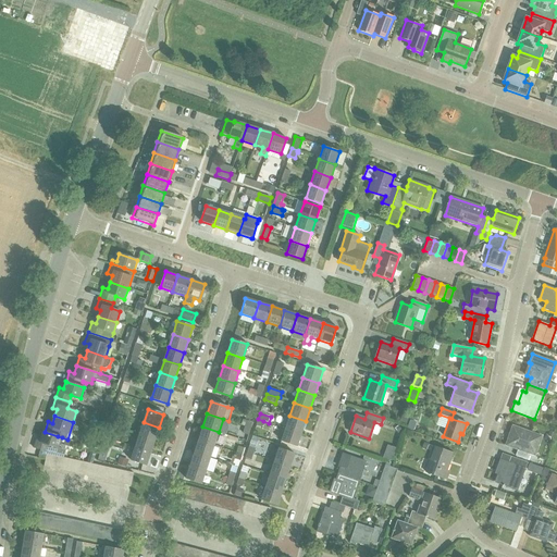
[(289,416),(285,429),(301,434),(306,421),(289,416)]
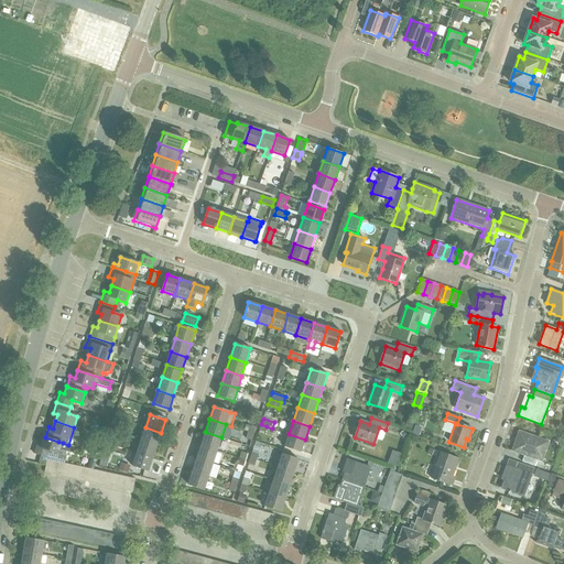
[(145,427),(141,440),(156,445),(161,433),(145,427)]
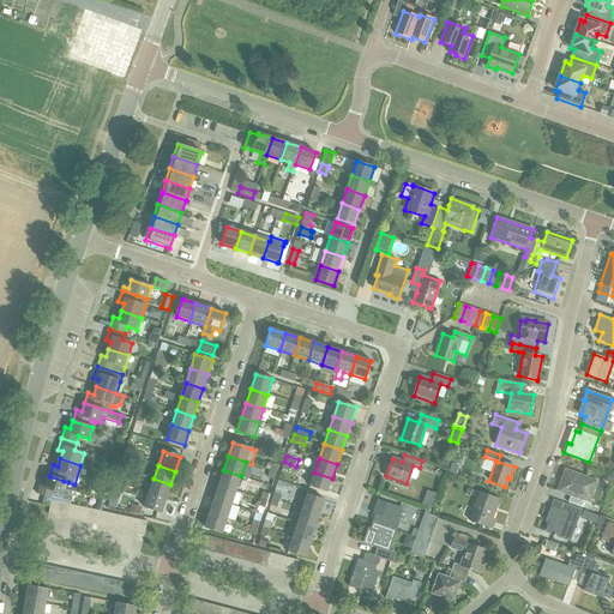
[(599,481),(585,476),(565,469),(558,491),(571,495),(569,503),(582,507),(584,501),(591,504),(599,481)]
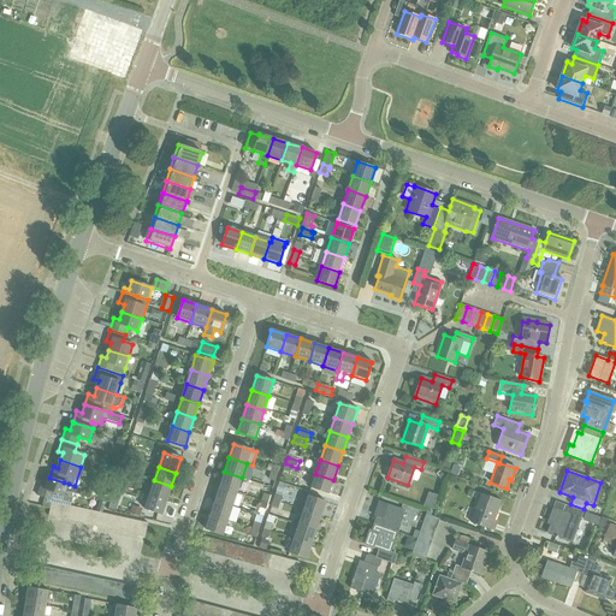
[(224,472),(219,486),(237,492),(242,478),(224,472)]
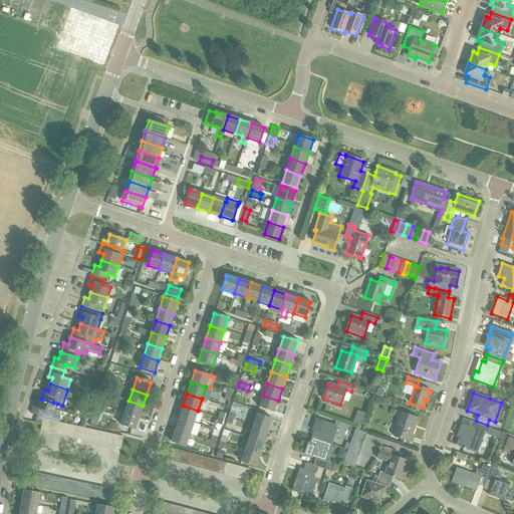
[(278,401),(263,396),(259,408),(274,412),(278,401)]
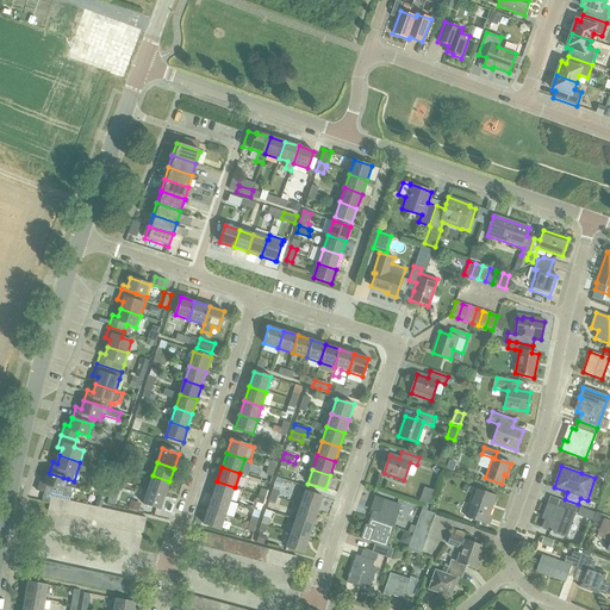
[(37,490),(51,495),(51,497),(58,498),(64,500),(70,502),(73,495),(64,491),(66,486),(78,490),(80,483),(63,478),(49,473),(48,472),(45,480),(41,479),(37,490)]
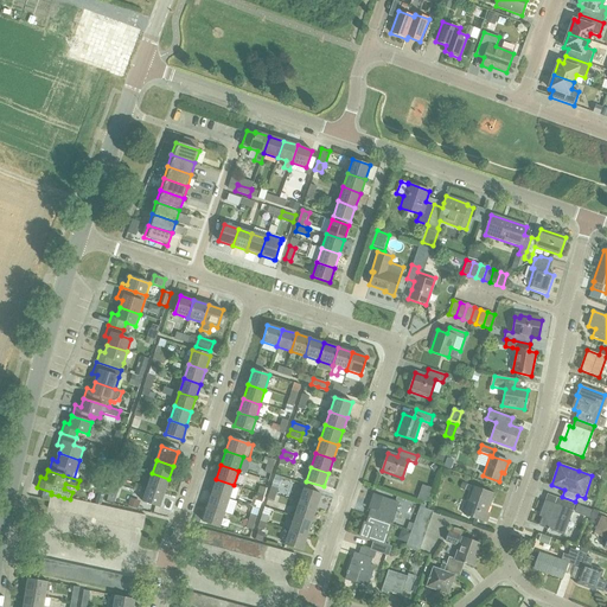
[(152,473),(147,487),(164,493),(168,479),(152,473)]
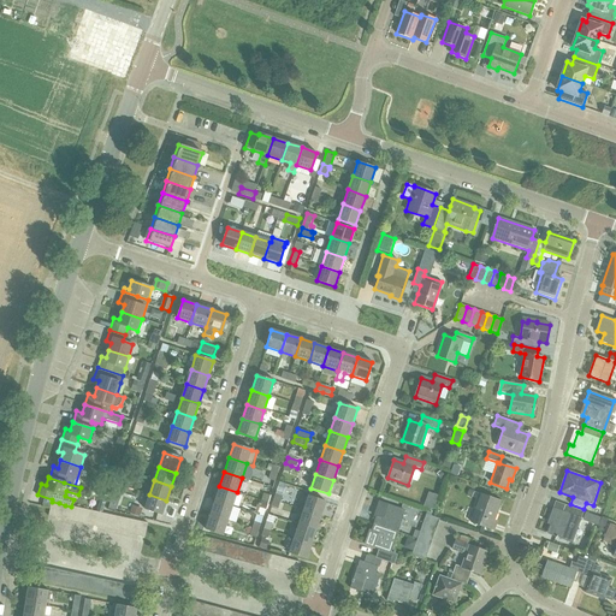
[(219,486),(214,501),(232,507),(237,492),(219,486)]
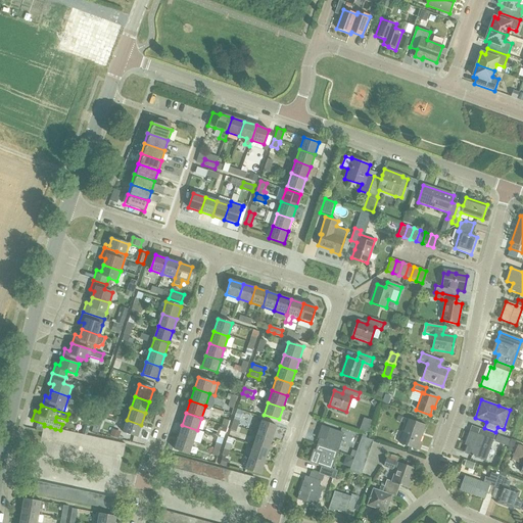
[(204,421),(216,425),(218,420),(205,416),(204,421)]
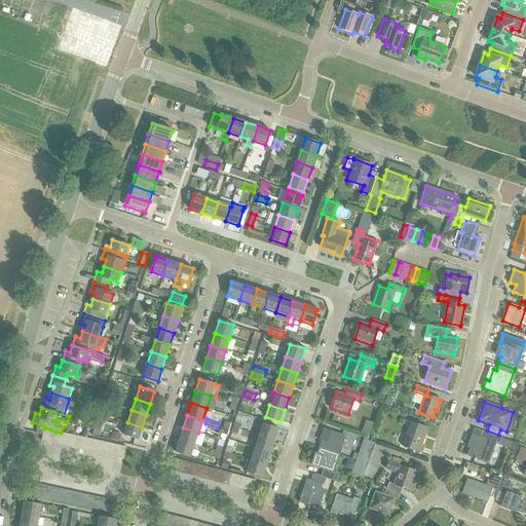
[(142,427),(127,422),(123,436),(138,440),(142,427)]
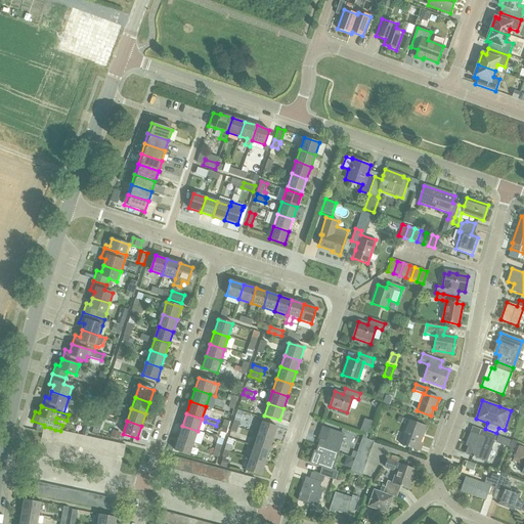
[(421,443),(426,427),(408,421),(400,444),(420,451),(423,444),(421,443)]
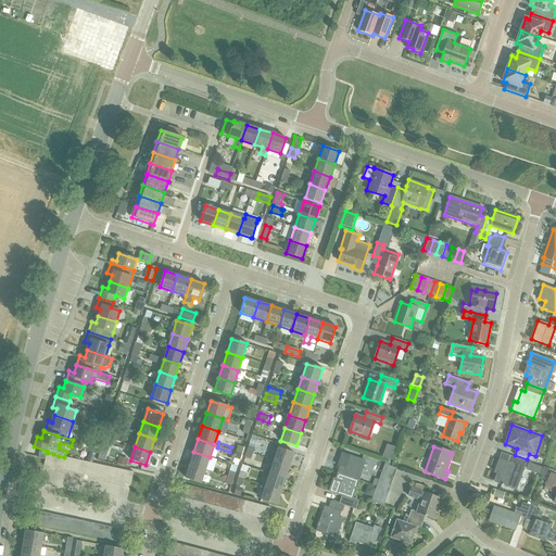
[(278,447),(274,460),(290,466),(294,453),(278,447)]
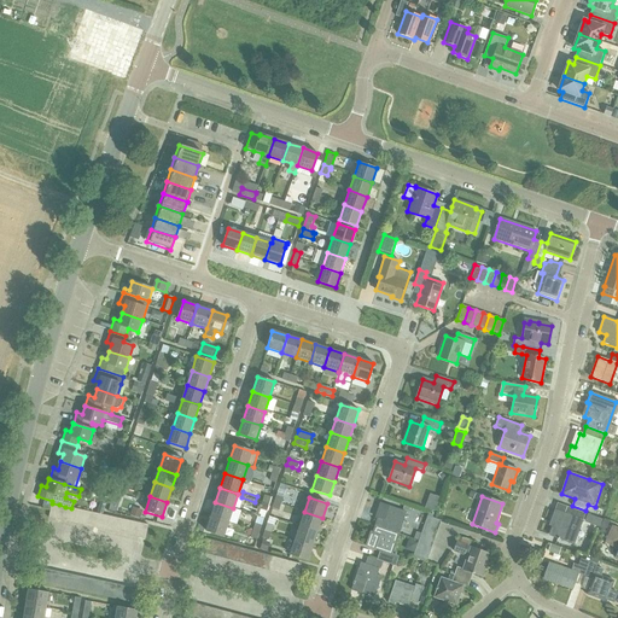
[(215,502),(210,517),(228,523),(233,508),(215,502)]
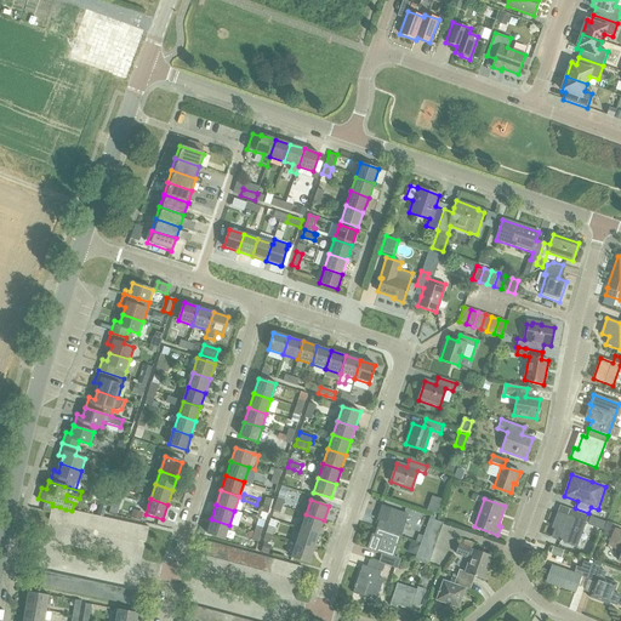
[(49,520),(56,522),(60,507),(52,506),(49,520)]
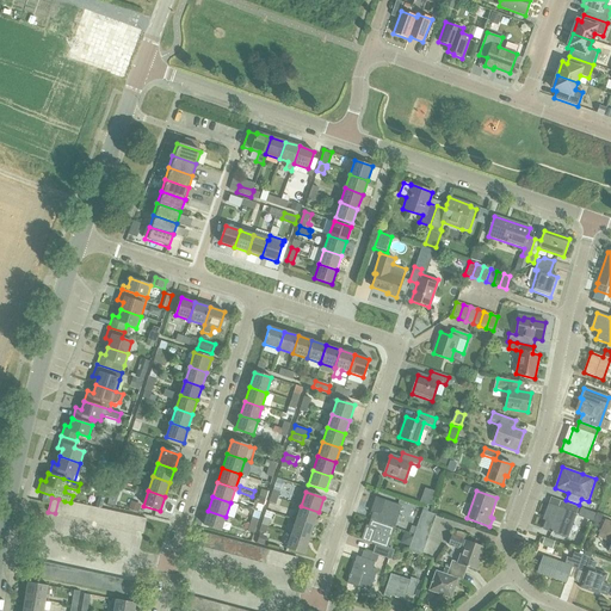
[(374,512),(371,520),(394,528),(401,506),(376,498),(371,512),(374,512)]
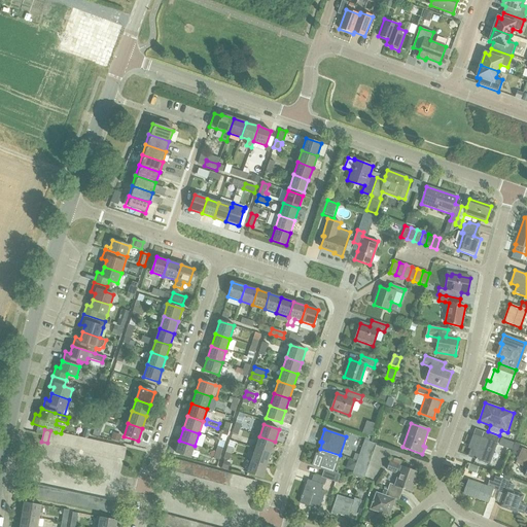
[(47,443),(54,445),(56,432),(50,430),(47,443)]
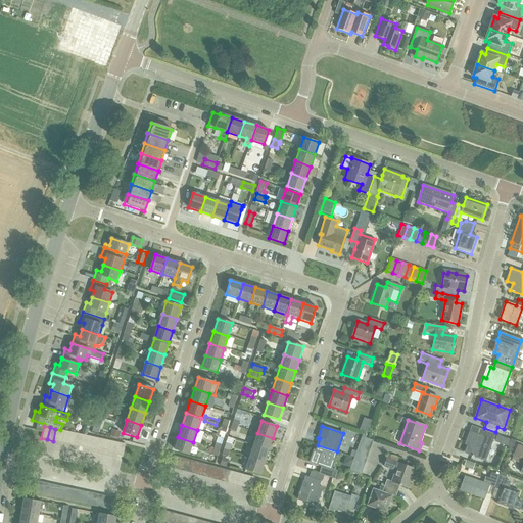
[(53,441),(59,442),(61,430),(60,430),(55,429),(53,441)]
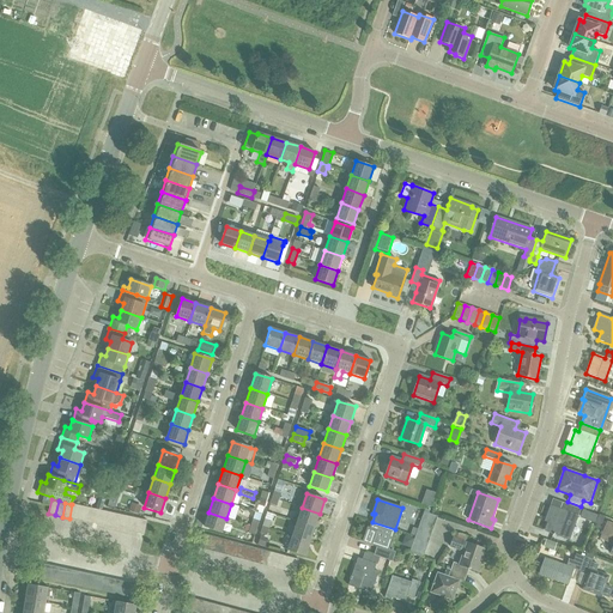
[(139,515),(141,507),(133,503),(129,511),(139,515)]
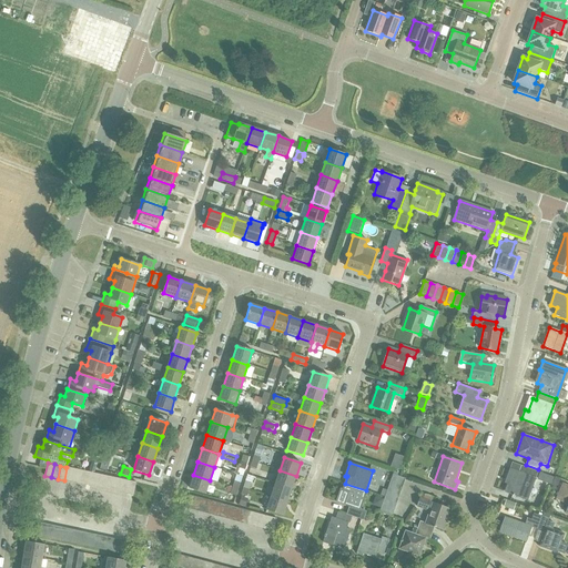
[(540,473),(531,469),(521,466),(519,473),(510,469),(507,479),(509,480),(505,492),(520,497),(523,490),(524,490),(529,476),(538,479),(540,473)]
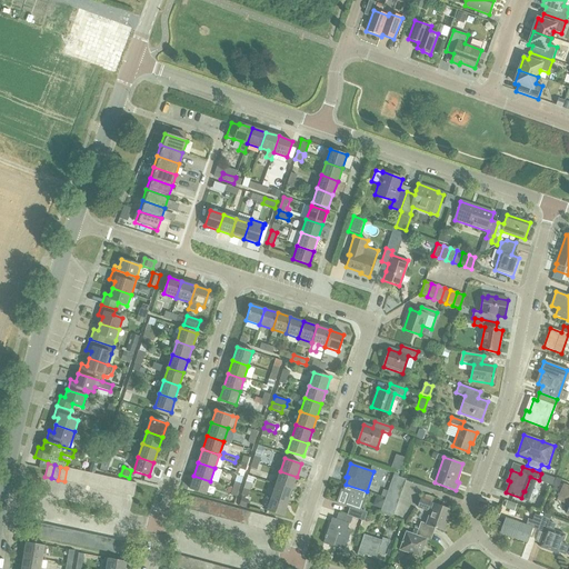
[(65,481),(70,482),(73,469),(67,468),(65,481)]
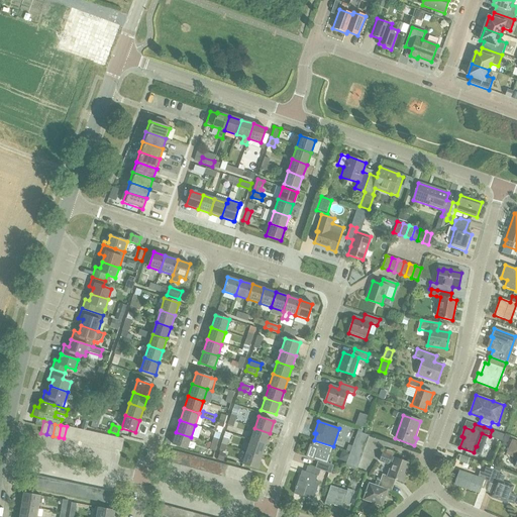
[(64,438),(70,439),(73,427),(67,426),(64,438)]
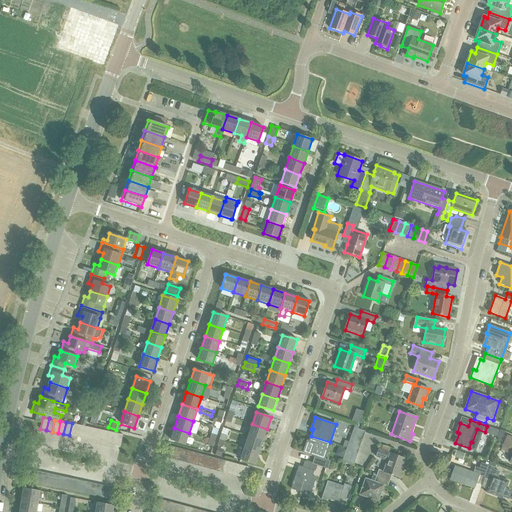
[(69,435),(75,437),(77,425),(72,423),(69,435)]
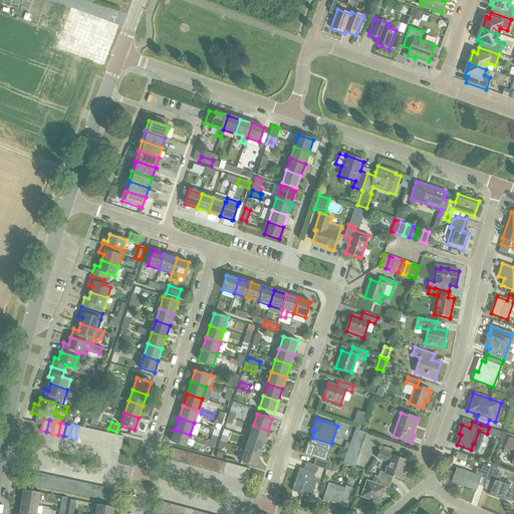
[(224,432),(232,434),(233,428),(225,426),(224,432)]
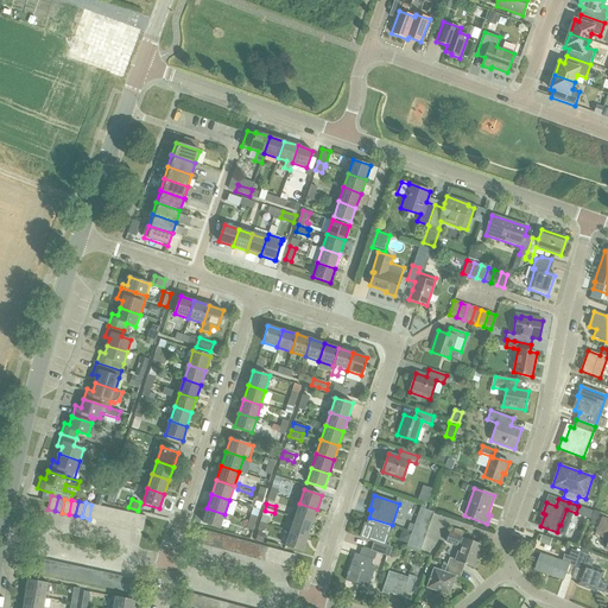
[(299,504),(295,518),(311,524),(317,510),(299,504)]
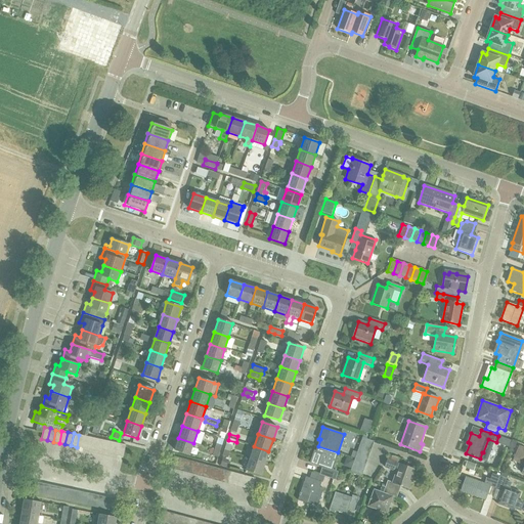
[(77,447),(82,448),(85,436),(79,435),(77,447)]
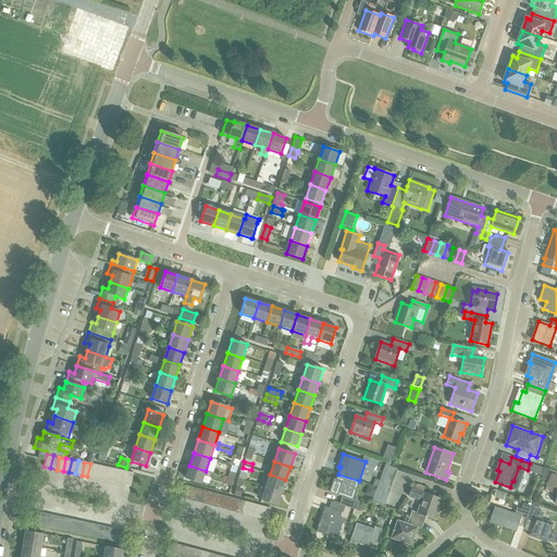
[(87,477),(94,478),(97,465),(90,463),(87,477)]
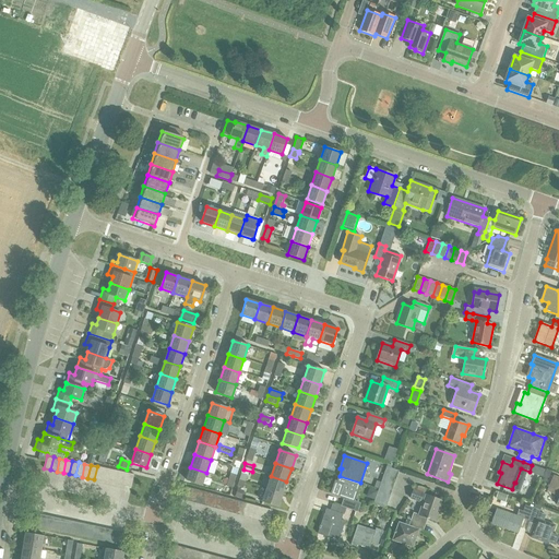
[(94,479),(100,480),(103,467),(97,466),(94,479)]
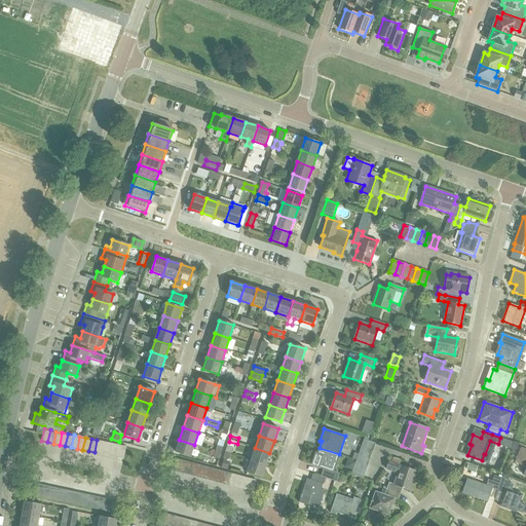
[(350,475),(362,479),(375,443),(364,439),(350,475)]
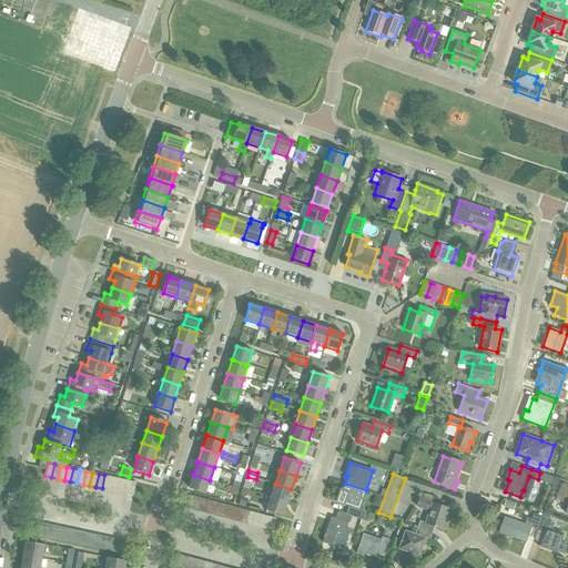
[(102,488),(108,490),(111,477),(104,475),(102,488)]
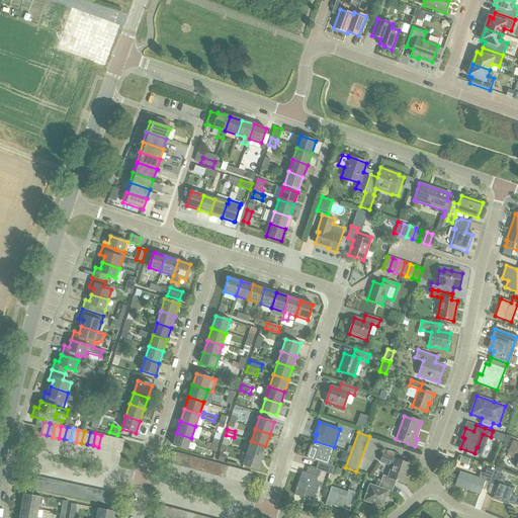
[(191,438),(176,433),(173,445),(187,450),(191,438)]
